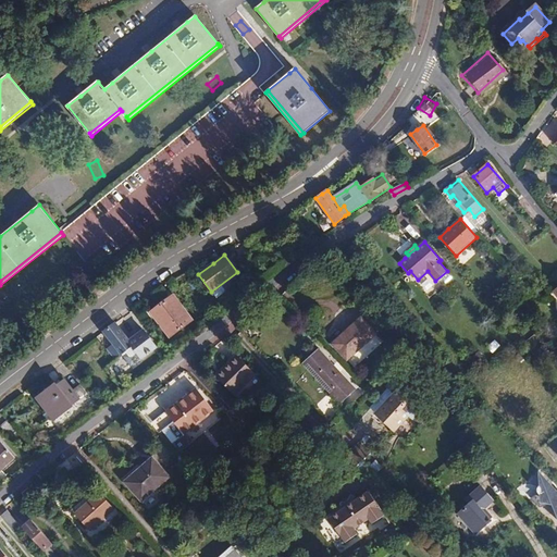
[(500,280),(506,285),(510,281),(506,275),(500,280)]
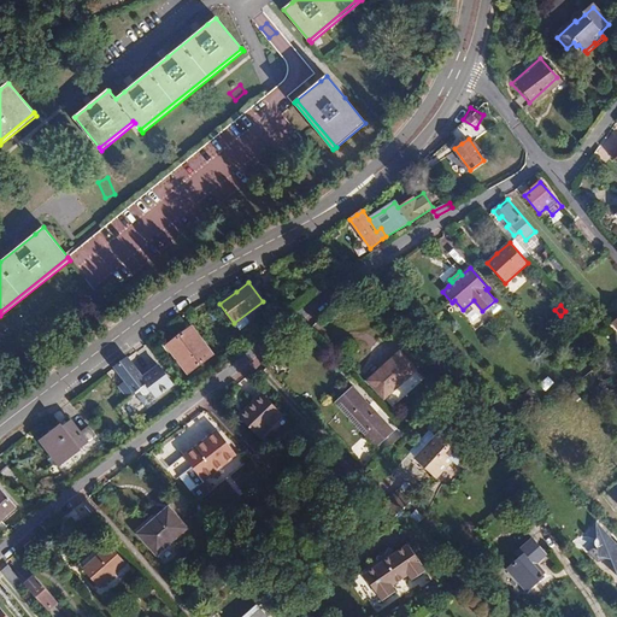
[(188,374),(212,356),(192,327),(180,335),(166,345),(188,374)]
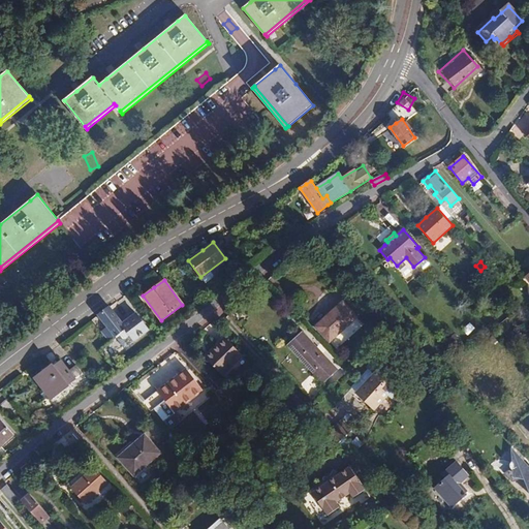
[(331,313),(316,327),(336,349),(364,324),(343,302),(331,313)]
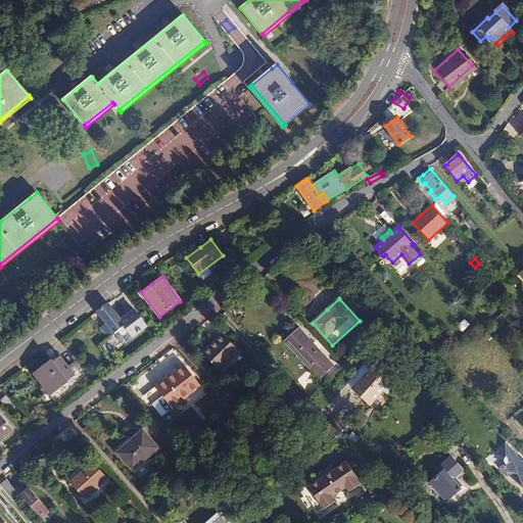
[(97,311),(113,333),(124,325),(120,320),(121,320),(108,303),(97,311)]
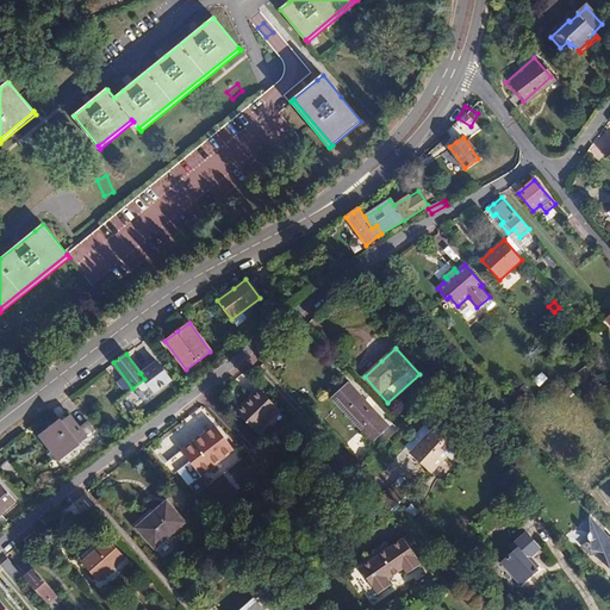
[(149,367),(141,373),(139,373),(144,379),(154,392),(155,393),(172,380),(157,361),(149,367)]
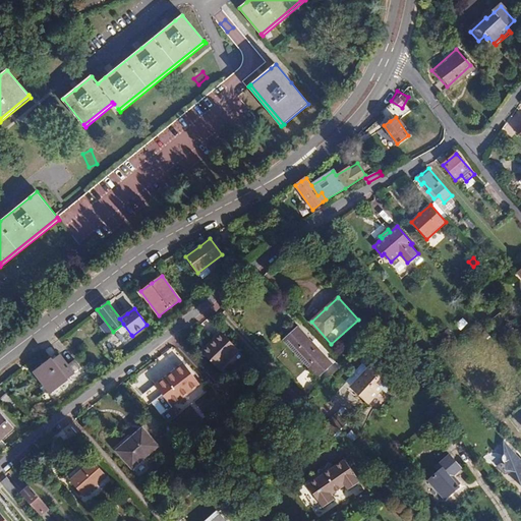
[(126,339),(131,335),(123,324),(113,332),(119,340),(126,339)]
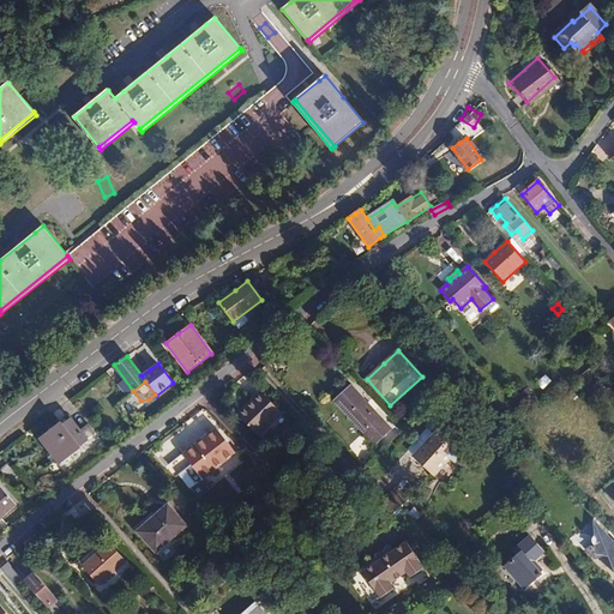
[(335,399),(375,444),(392,429),(350,385),(343,392),(335,399)]
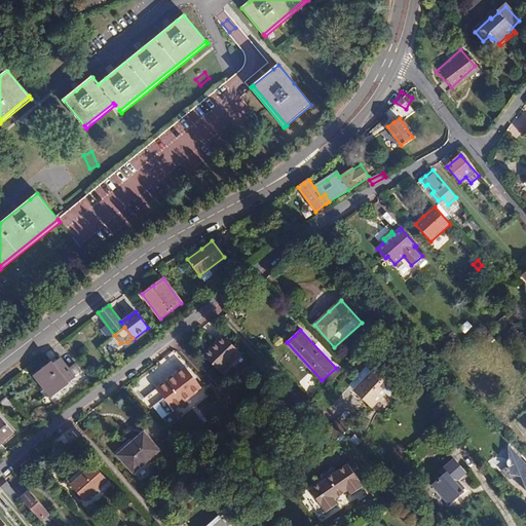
[(212,346),(203,354),(221,373),(241,353),(224,335),(212,346)]
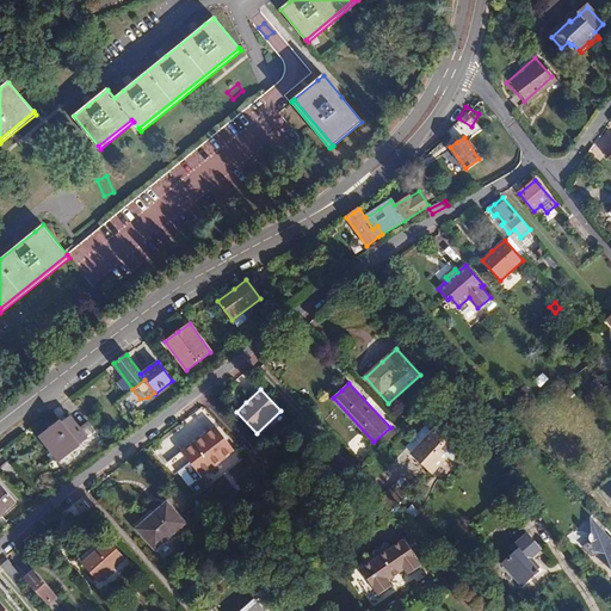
[(445,401),(437,411),(442,414),(450,405),(445,401)]
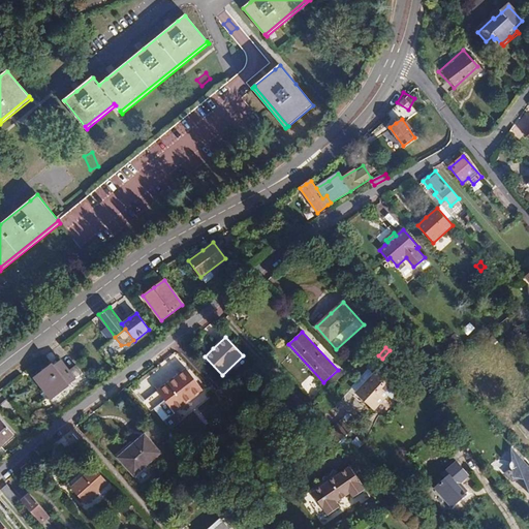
[(68,371),(59,359),(51,366),(35,378),(51,398),(74,379),(74,378),(82,373),(76,365),(68,371)]
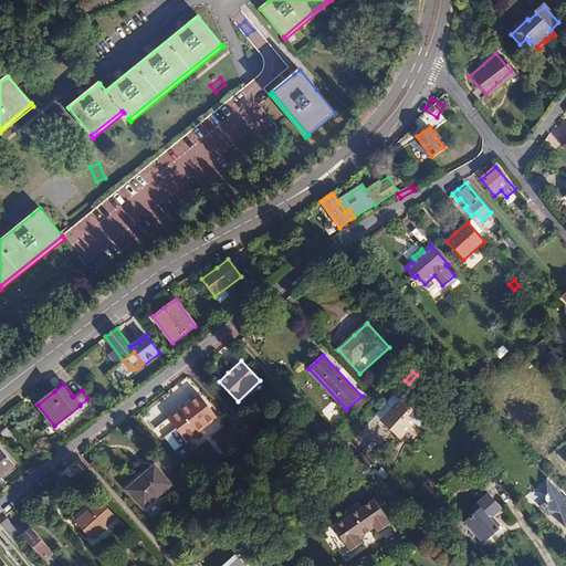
[(218,418),(200,395),(185,407),(169,419),(169,418),(161,423),(169,433),(177,428),(187,441),(218,418)]
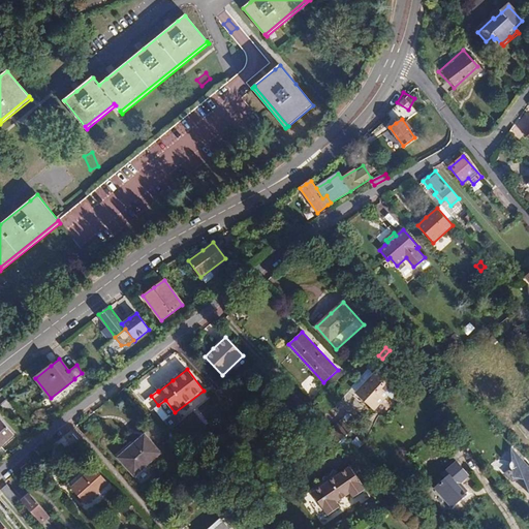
[(365,383),(355,394),(374,410),(389,394),(394,399),(401,390),(378,369),(365,383)]
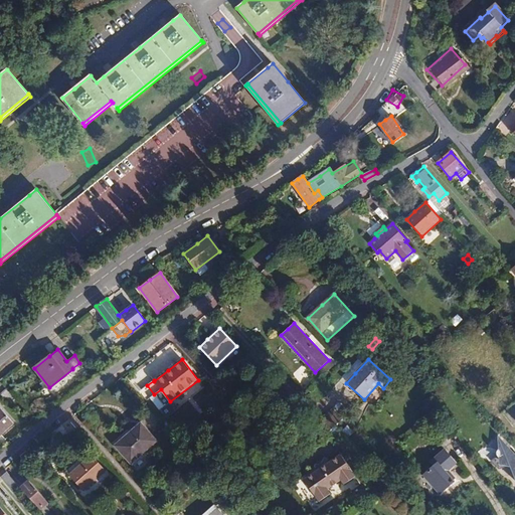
[(300,368),(293,374),(304,387),(311,381),(300,368)]
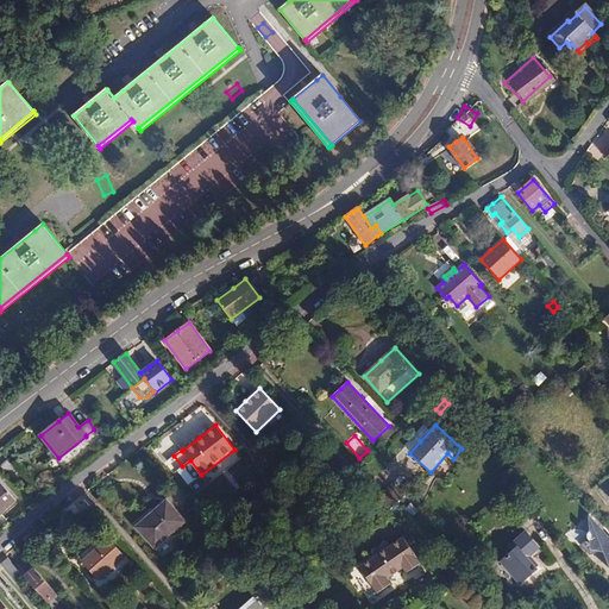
[(1,466),(11,478),(18,471),(8,460),(1,466)]
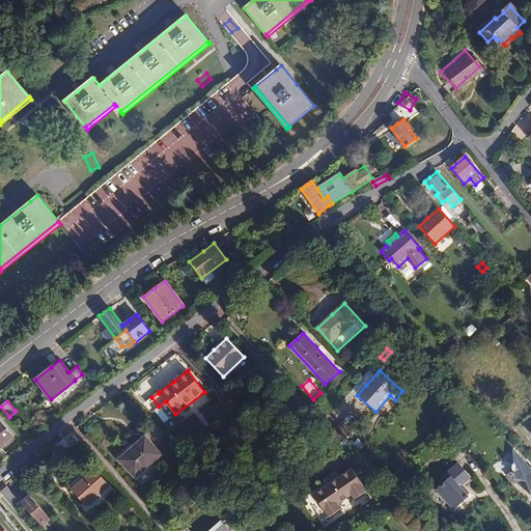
[(0,447),(14,436),(0,420),(0,447)]
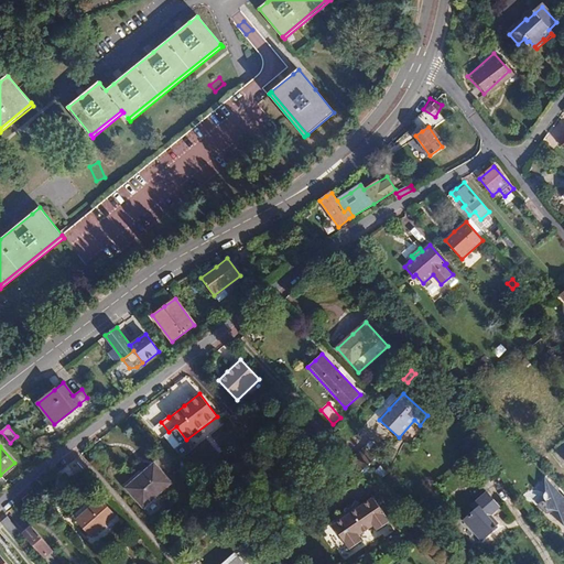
[(97,457),(107,470),(115,464),(105,451),(97,457)]
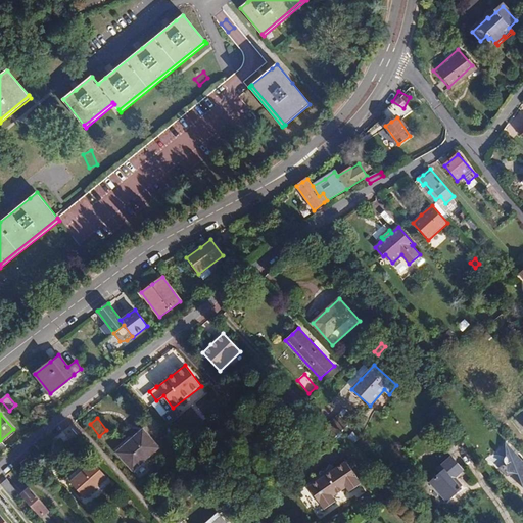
[(126,446),(117,454),(133,470),(158,447),(143,430),(131,440),(132,442),(126,446)]
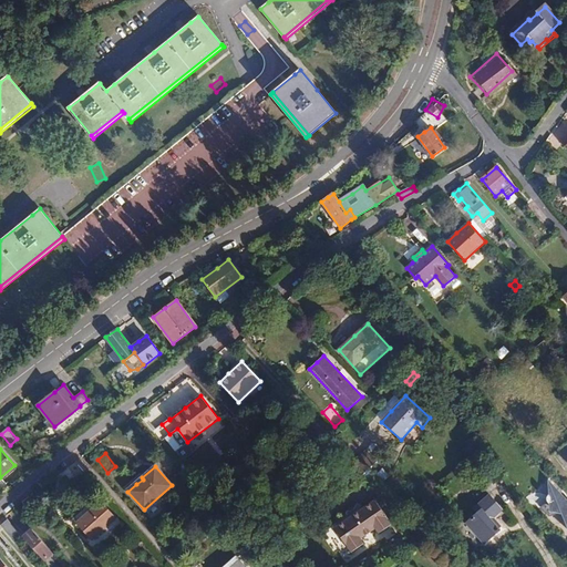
[(390,476),(383,468),(378,473),(384,481),(390,476)]
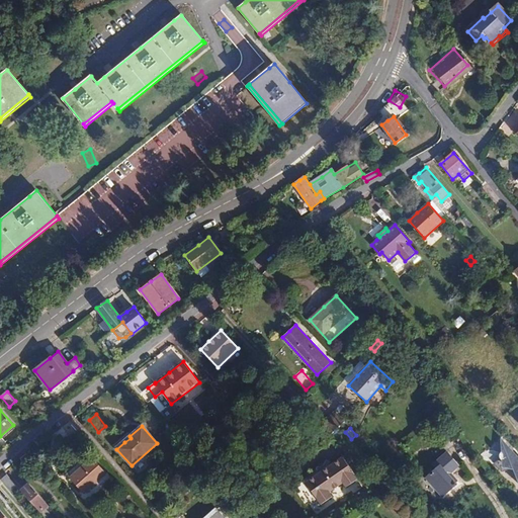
[(74,454),(88,441),(78,431),(64,443),(74,454)]
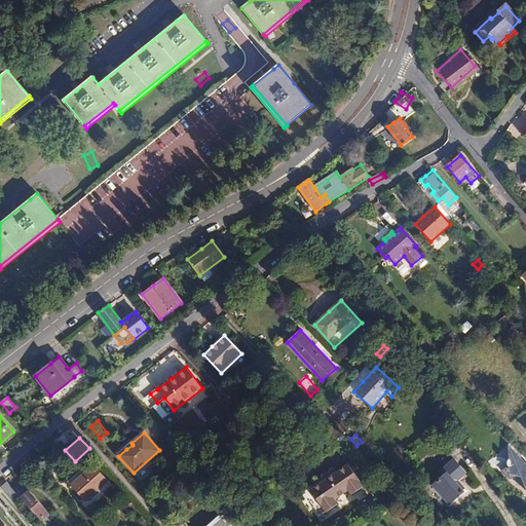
[(525,481),(525,463),(511,447),(513,465),(511,465),(504,471),(513,479),(524,475),(525,481)]
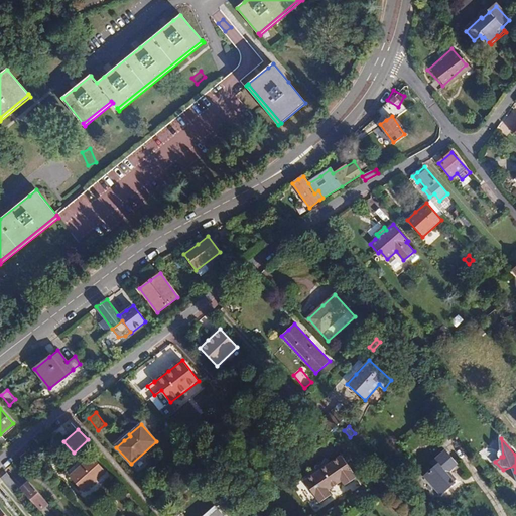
[(36,462),(28,450),(20,458),(28,468),(36,462)]
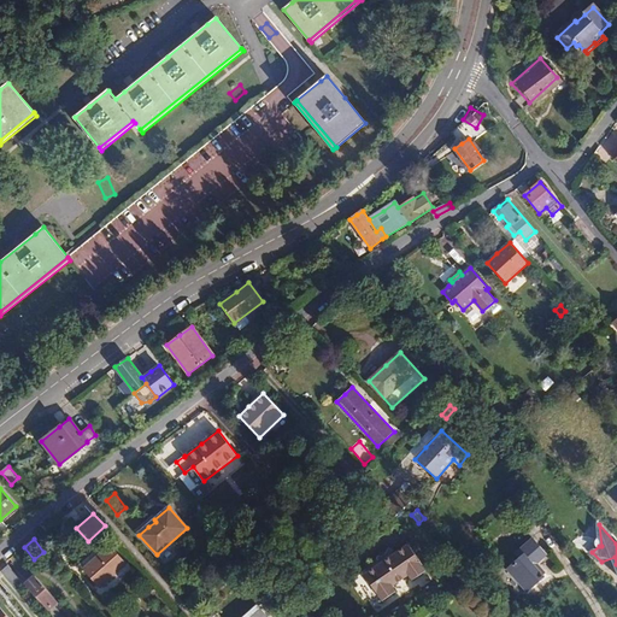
[(509,569),(527,591),(534,585),(542,577),(533,565),(546,554),(533,539),(517,553),(521,558),(509,569)]
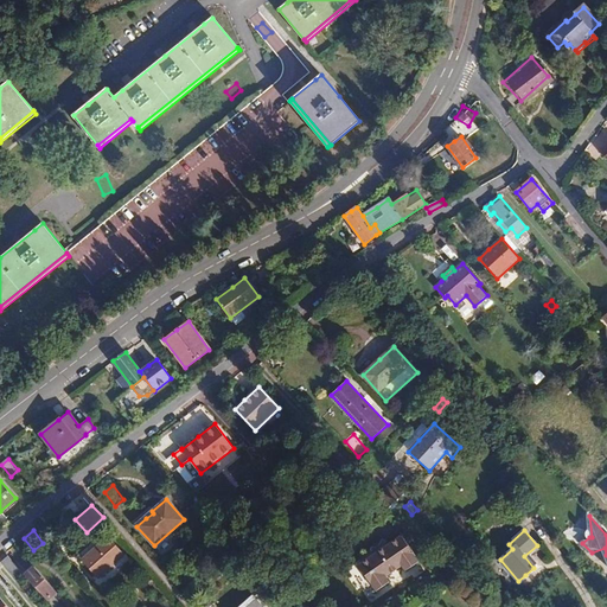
[(415,554),(401,532),(357,564),(371,586),(372,586),(376,590),(389,581),(385,576),(401,564),(404,569),(411,564),(417,560),(414,555),(415,554)]
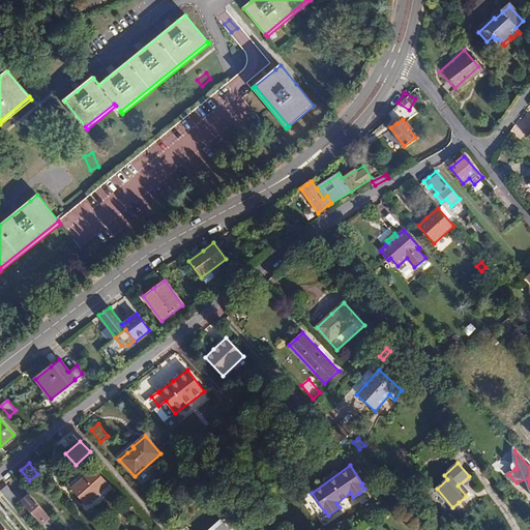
[(86,505),(109,484),(94,468),(80,480),(71,489),(86,505)]
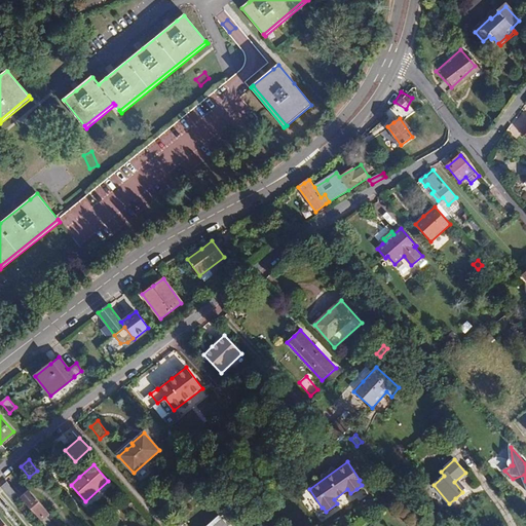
[(1,486),(14,501),(21,496),(6,481),(1,486)]
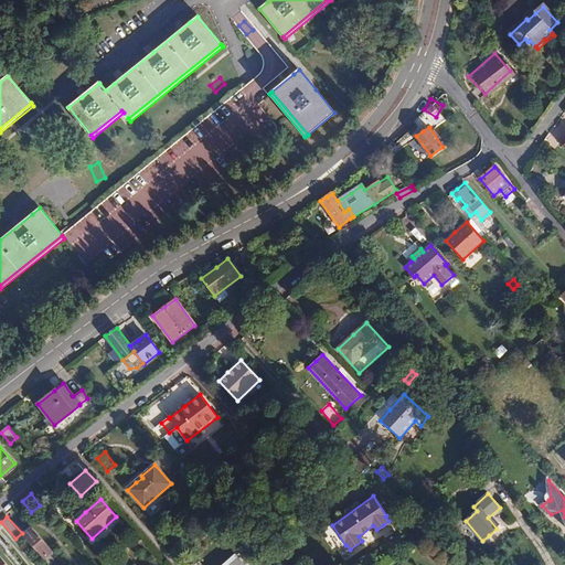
[(28,531),(23,535),(44,560),(53,552),(32,528),(28,531)]
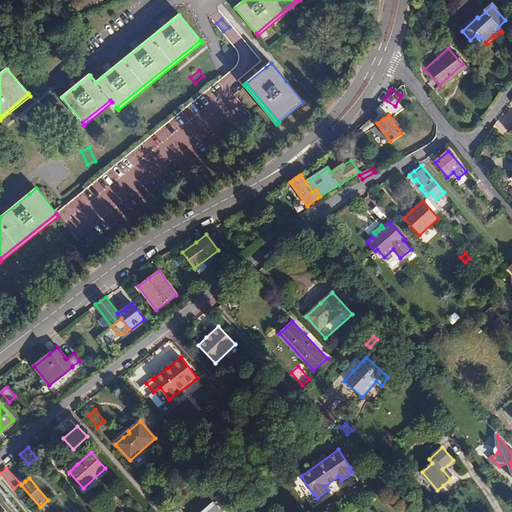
[(52,504),(48,500),(40,507),(44,511),(52,504)]
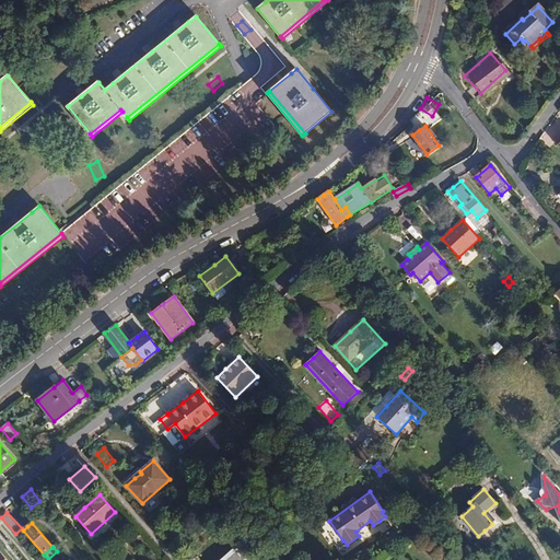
[(243,559),(235,550),(223,559),(243,559)]
